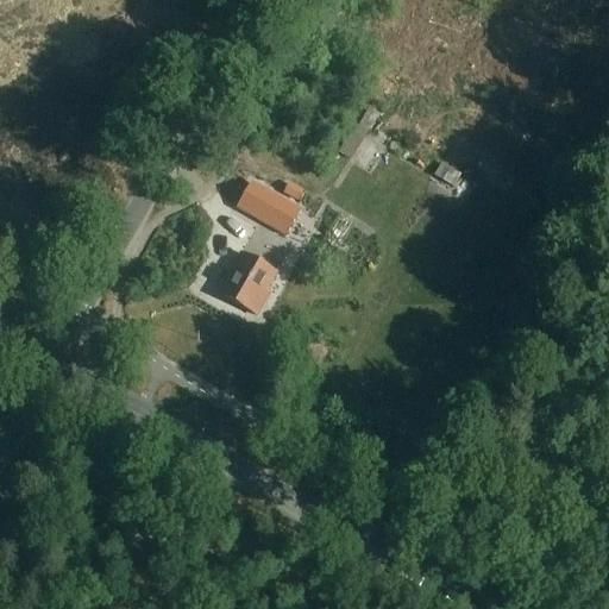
[(339,154),(351,161),(378,115),(369,111),(358,127),(356,125),(339,154)]
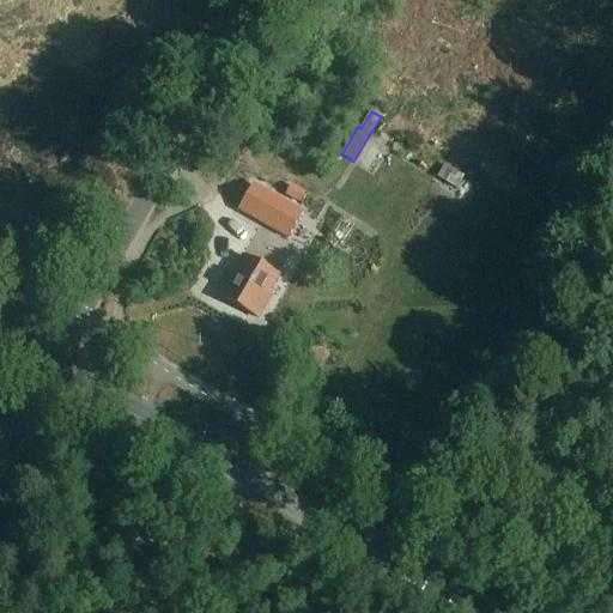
[(237,212),(263,225),(275,201),(250,188),(237,212)]
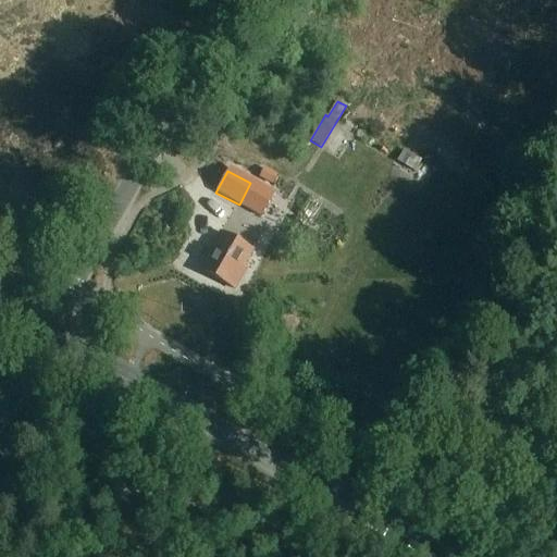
[(243,208),(264,220),(274,203),(251,190),(243,208)]
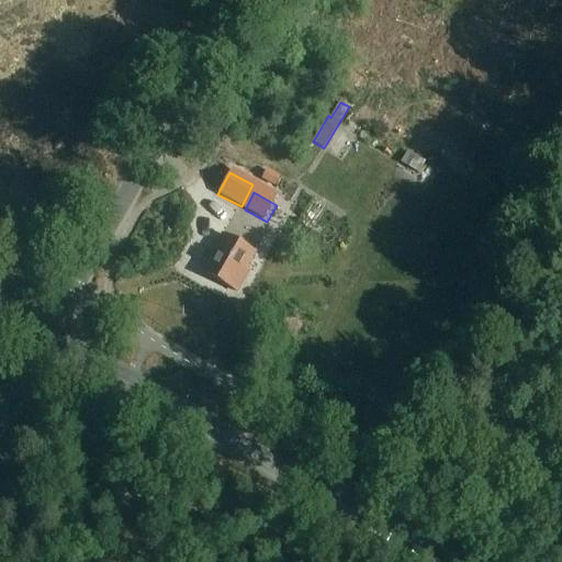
[(221,236),(200,274),(237,294),(248,273),(245,271),(254,254),(221,236)]
